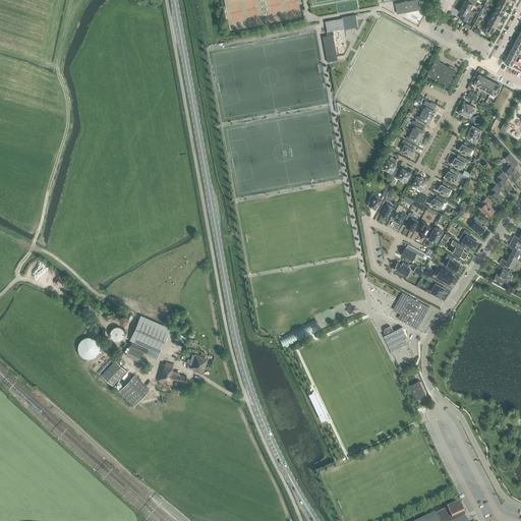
[(410,0),(395,3),(396,6),(397,13),(421,9),(419,0),(410,0)]
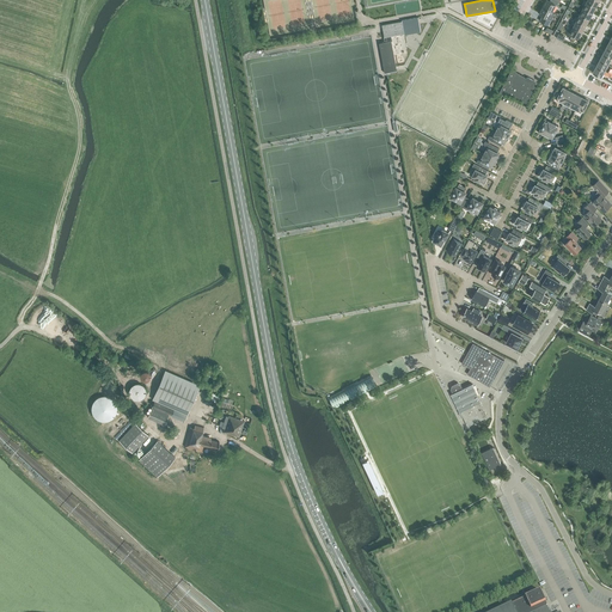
[(546,0),(543,6),(552,11),(556,5),(557,5),(558,2),(555,0),(550,0),(550,1),(546,0)]
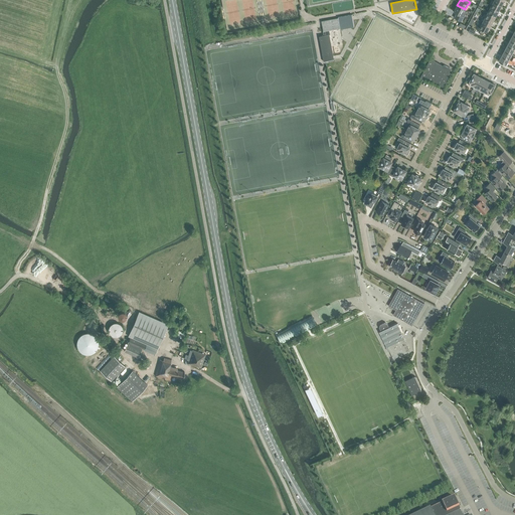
[(499,10),(502,5),(494,1),(491,6),(499,10)]
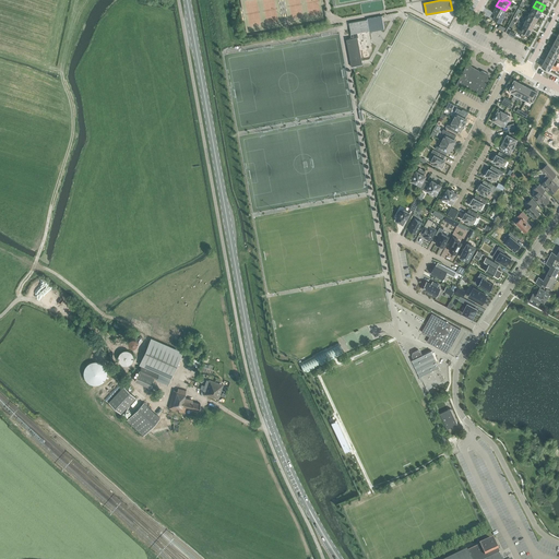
[(492,12),(496,14),(494,19),(501,23),(507,12),(504,11),(504,10),(496,6),(492,12)]
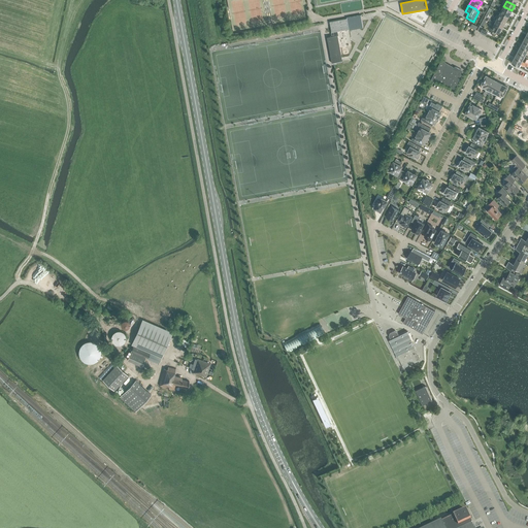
[(508,17),(512,10),(503,6),(500,11),(508,17)]
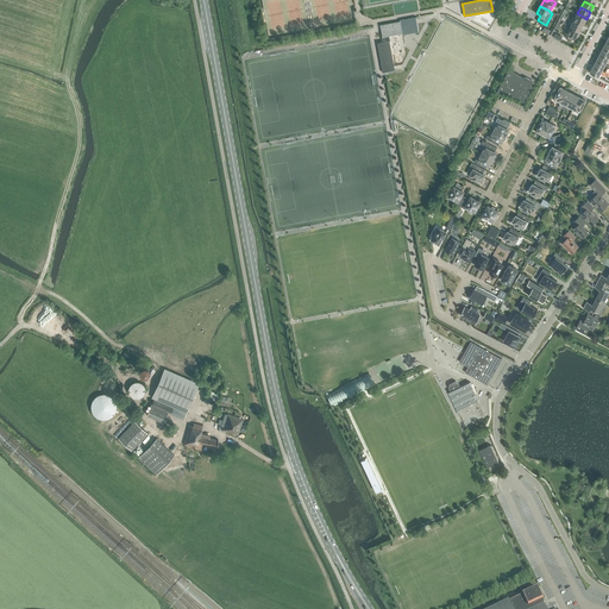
[(573,20),(584,25),(586,19),(577,13),(573,20)]
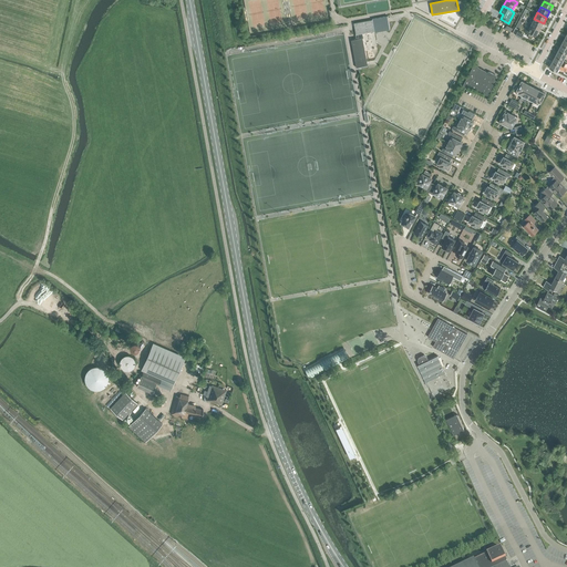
[(357,68),(361,66),(368,65),(362,34),(390,29),(388,16),(372,19),(354,23),(357,39),(351,40),(357,68)]
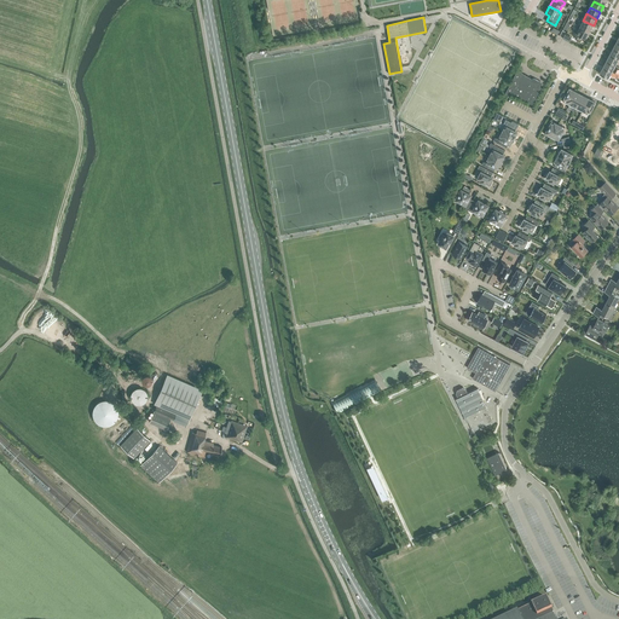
[(580,18),(577,25),(578,25),(590,32),(594,25),(583,21),(580,18)]
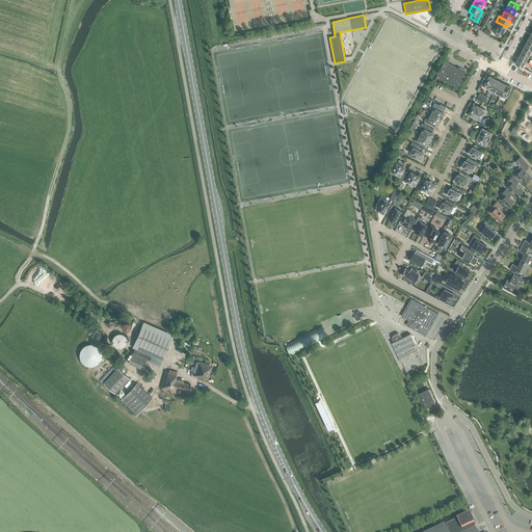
[(494,27),(491,30),(499,33),(500,31),(504,33),(507,27),(497,22),(495,24),(496,25),(495,28),(494,27)]
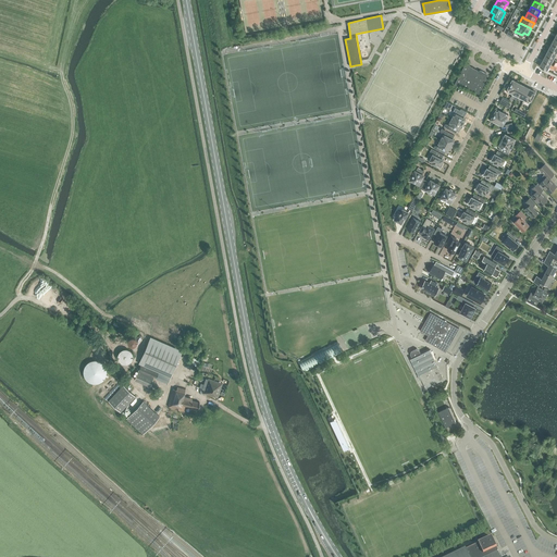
[(546,54),(554,59),(556,52),(549,49),(546,54)]
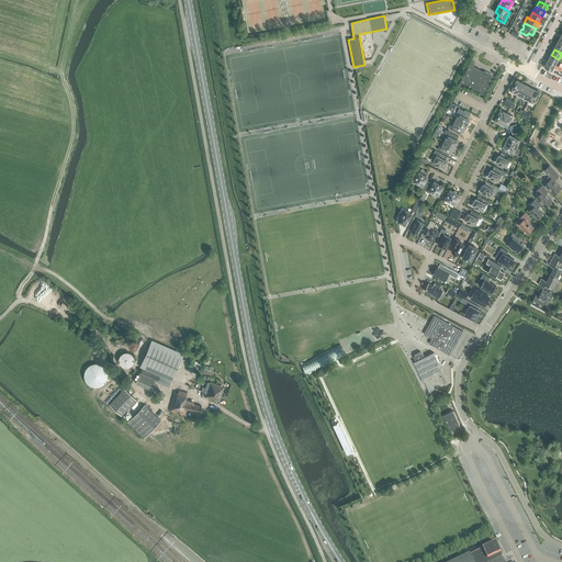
[(548,60),(555,65),(559,59),(551,55),(548,60)]
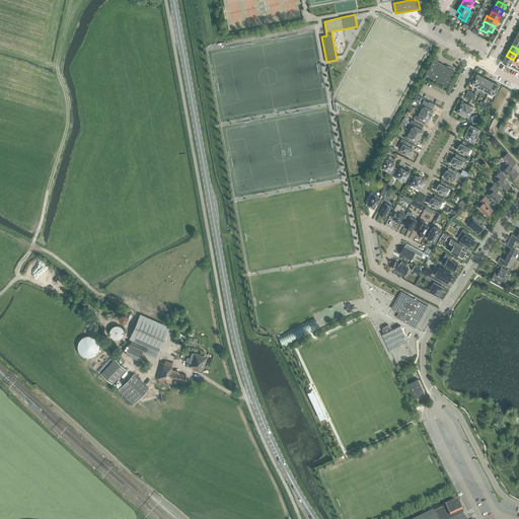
[(506,56),(503,61),(510,65),(513,60),(506,56)]
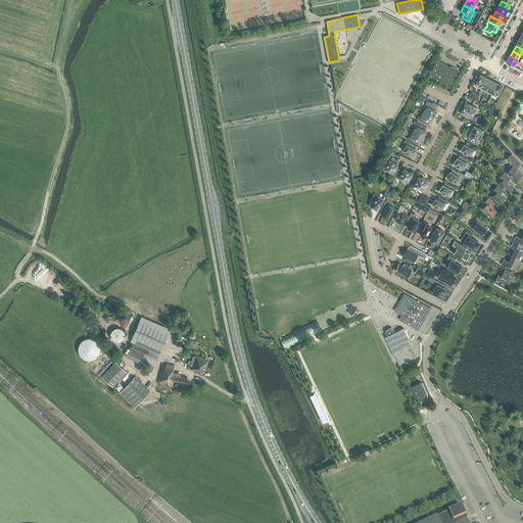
[(431,82),(432,79),(449,88),(459,72),(456,69),(457,68),(452,65),(447,67),(442,64),(442,63),(440,62),(441,60),(437,58),(427,79),(431,82)]
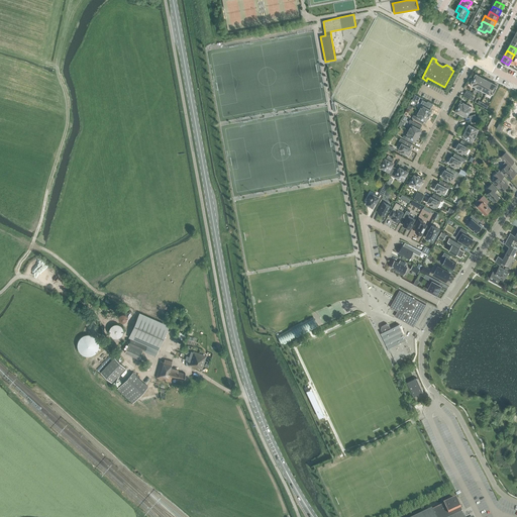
[(476,86),(481,77),(476,74),(473,80),(472,79),(471,81),(472,82),(471,83),(476,86)]
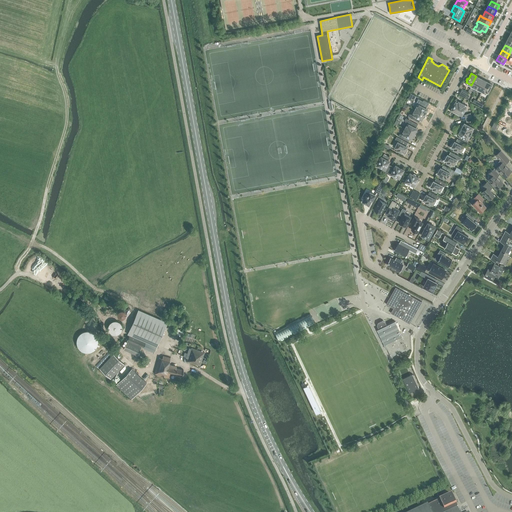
[(471,85),(476,88),(482,78),(476,76),(471,85)]
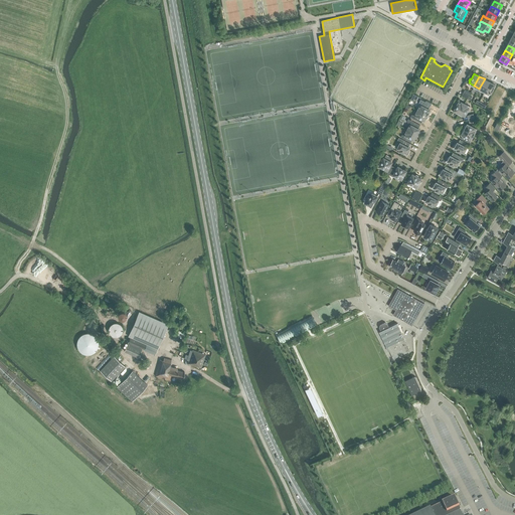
[(485,92),(490,81),(485,78),(479,89),(485,92)]
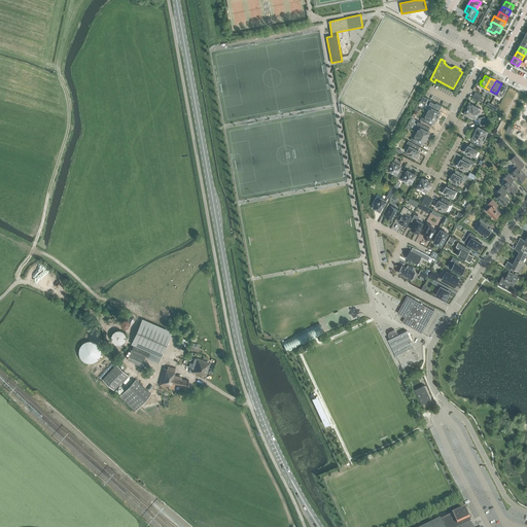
[(502,96),(506,89),(507,86),(501,83),(496,94),(501,96),(501,95),(502,96)]
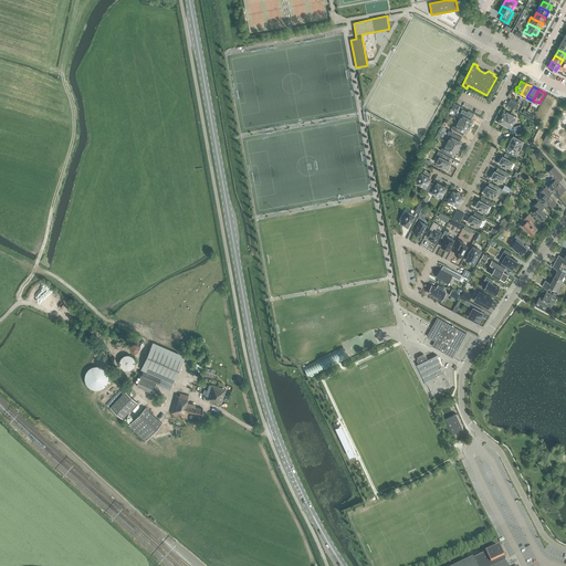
[(451,108),(458,112),(461,106),(454,103),(451,108)]
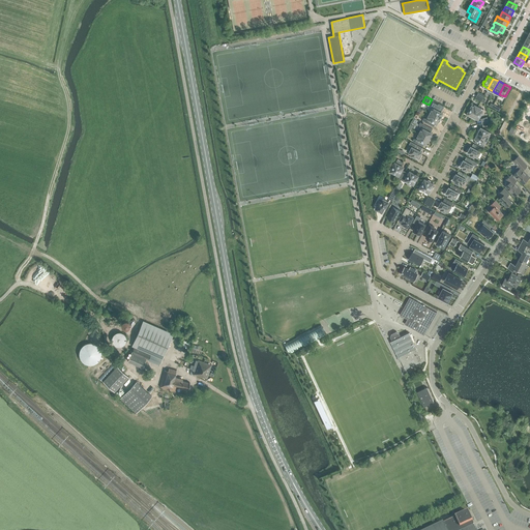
[(433,107),(430,113),(441,119),(443,116),(442,115),(443,113),(442,112),(444,107),(439,104),(438,105),(434,102),(432,105),(433,107)]
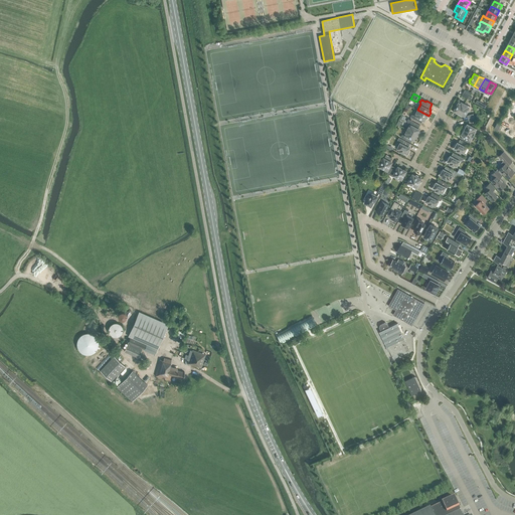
[(459,115),(465,104),(460,101),(459,102),(458,102),(456,104),(457,105),(454,111),(457,112),(456,113),(459,115)]
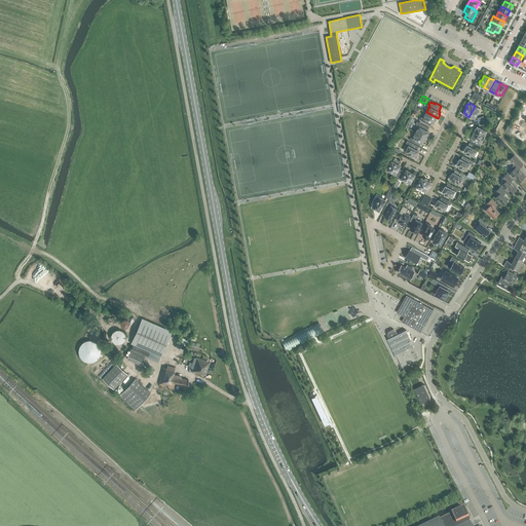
[(472,118),(473,117),(475,118),(476,117),(480,109),(475,106),(468,117),(472,118)]
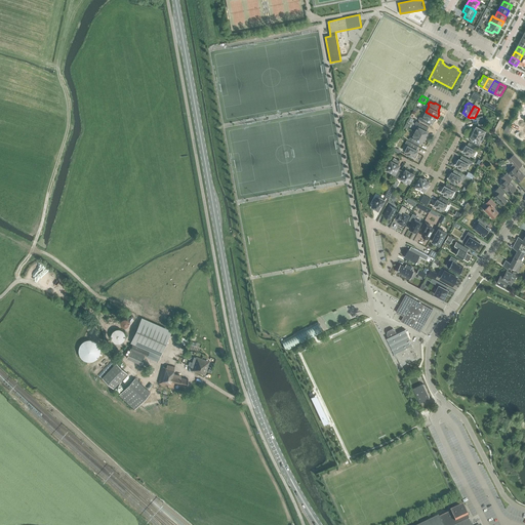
[(430,125),(432,122),(433,123),(434,121),(436,121),(437,118),(426,112),(422,118),(422,117),(419,117),(418,120),(430,125)]
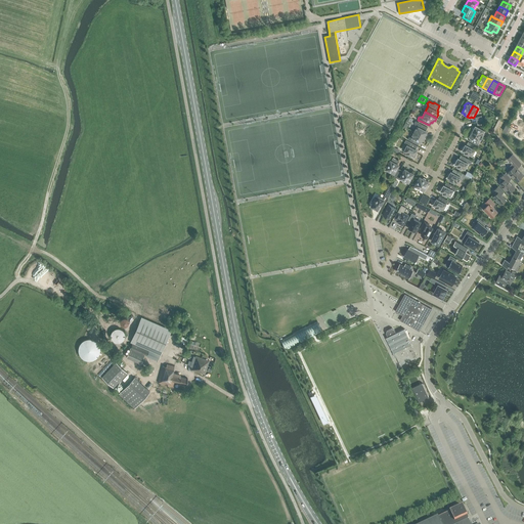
[(418,126),(415,132),(426,137),(428,134),(426,134),(428,131),(426,131),(428,127),(416,121),(415,123),(417,126),(418,126)]
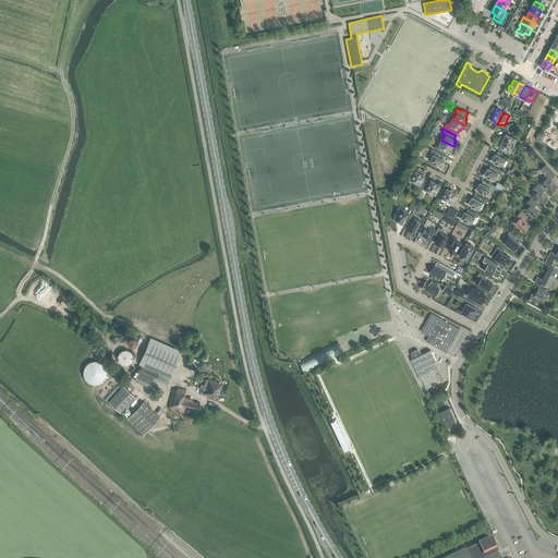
[(504,135),(501,140),(513,145),(517,140),(508,135),(507,134),(505,136),(504,135)]
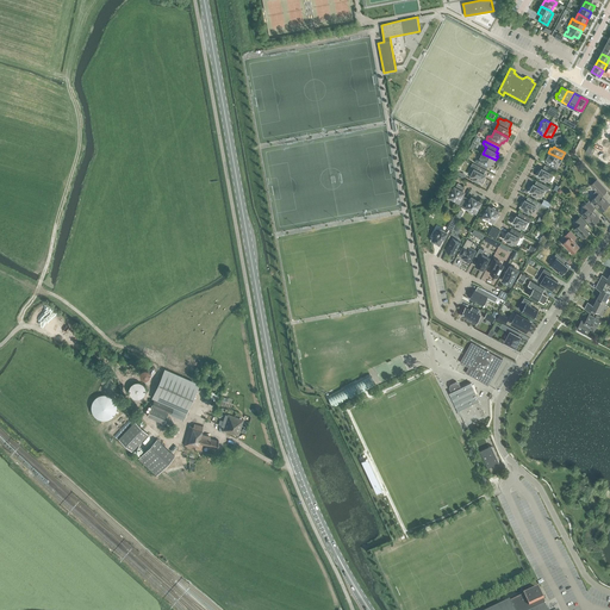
[(556,169),(561,159),(548,153),(547,156),(548,157),(547,160),(548,161),(546,165),(556,169)]
